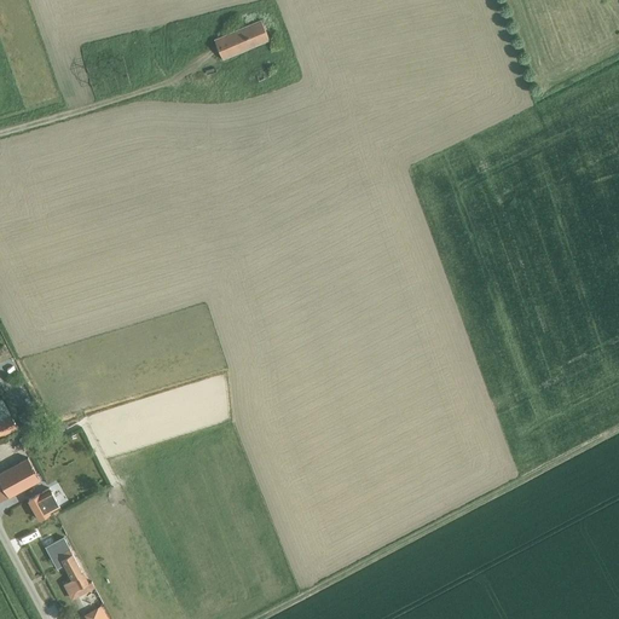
[(214,40),(223,61),(270,41),(261,21),(214,40)]
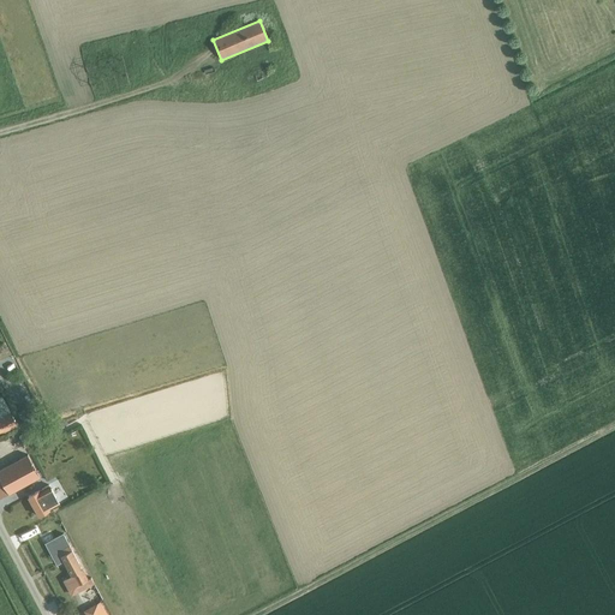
[(0,419),(0,431),(16,425),(11,415),(0,419)]
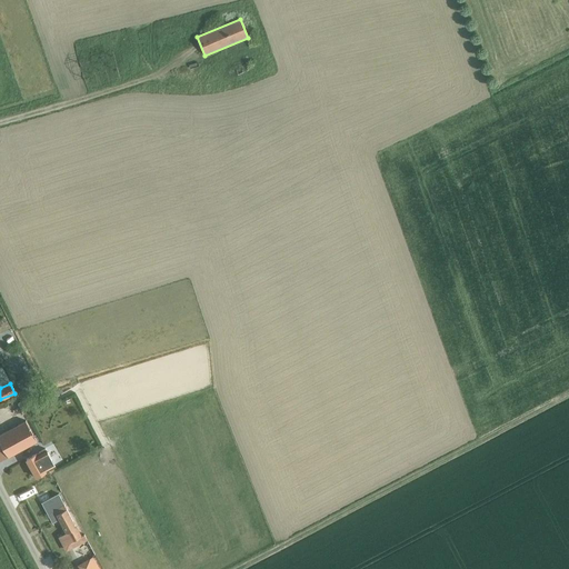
[(17,402),(21,411),(30,407),(26,399),(17,402)]
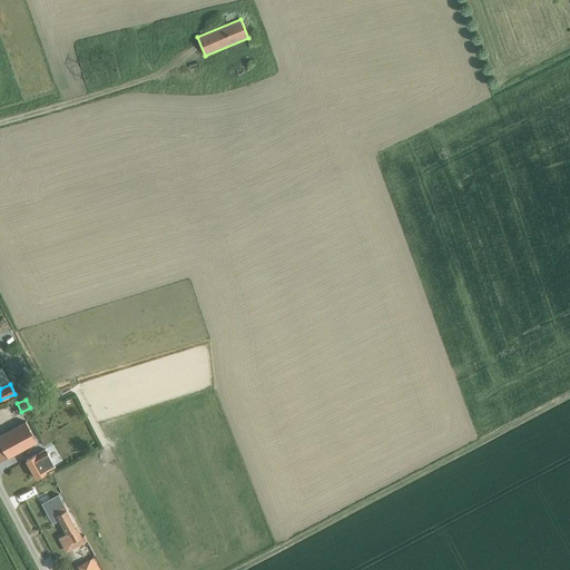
[(0,434),(0,461),(37,442),(25,422),(0,434)]
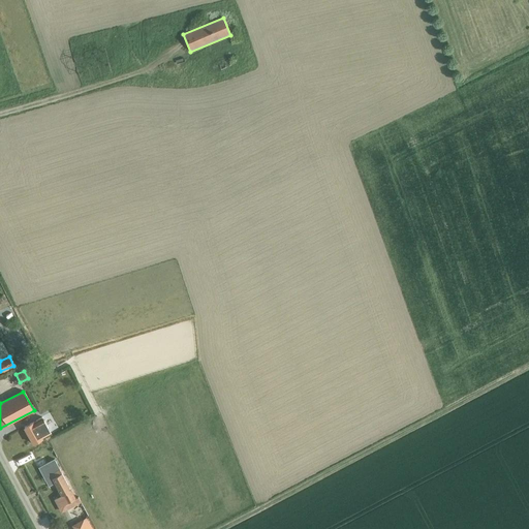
[(25,427),(34,443),(52,434),(42,417),(25,427)]
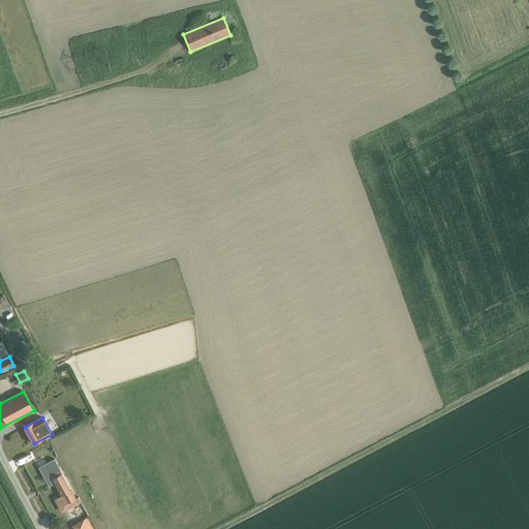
[(54,460),(39,468),(49,486),(55,483),(62,496),(55,499),(59,507),(75,499),(54,460)]
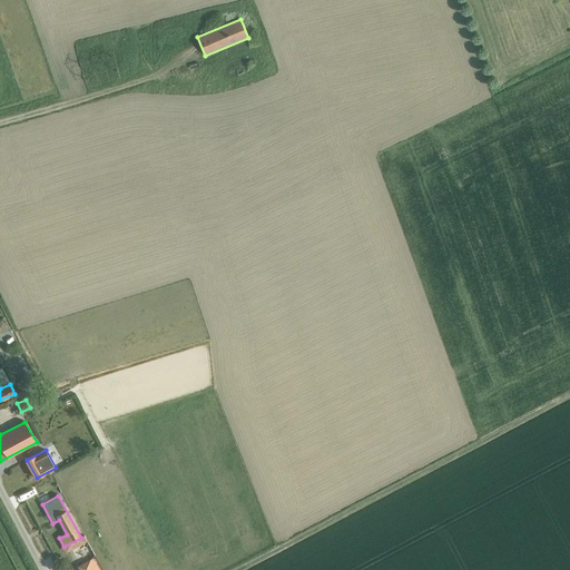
[(98,569),(92,559),(79,567),(80,569),(98,569)]
